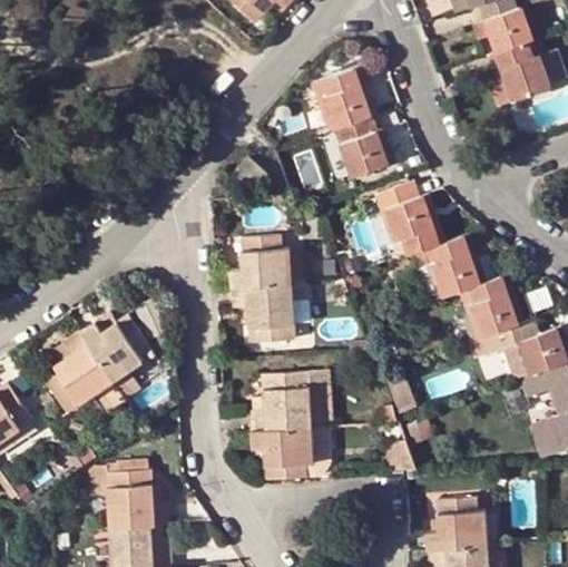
[(286,0),(229,0),(254,20),(264,9),(272,0),(277,0),(283,5),(286,0)]
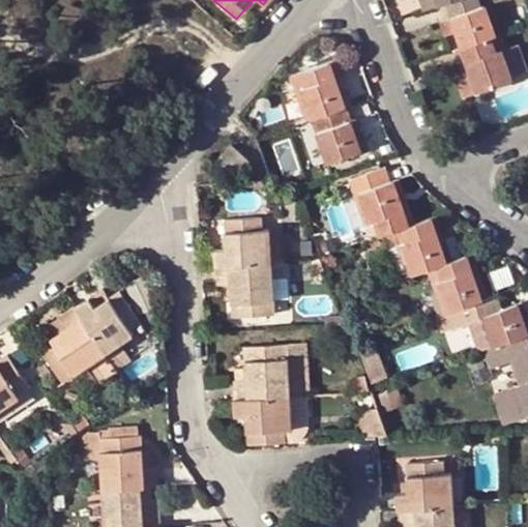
[(254,16),(263,4),(258,0),(253,0),(245,8),(254,16)]
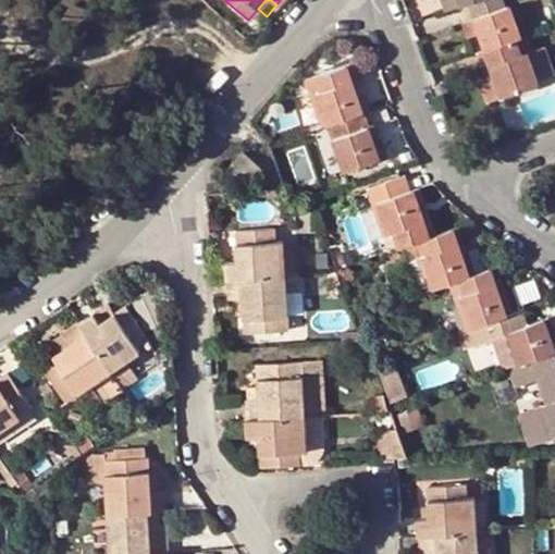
[(441,0),(445,11),(458,7),(456,0),(441,0)]
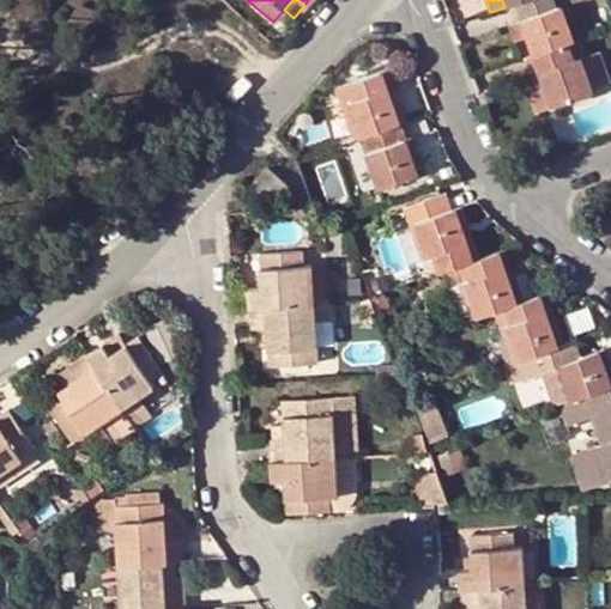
[(550,0),(526,0),(515,4),(521,23),(514,24),(519,40),(527,37),(534,56),(546,52),(570,43),(558,8),(554,8),(550,0)]
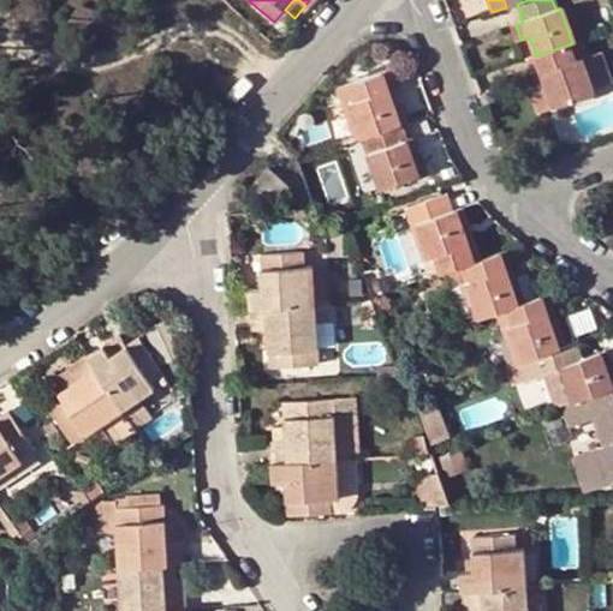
[(605,6),(597,7),(601,19),(608,17),(605,6)]
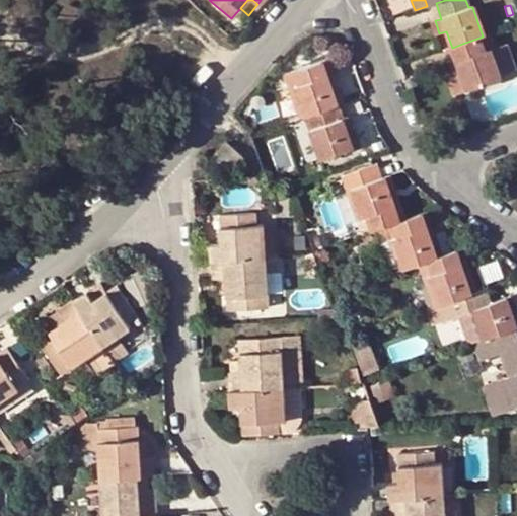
[(439,33),(435,20),(428,23),(433,37),(439,33)]
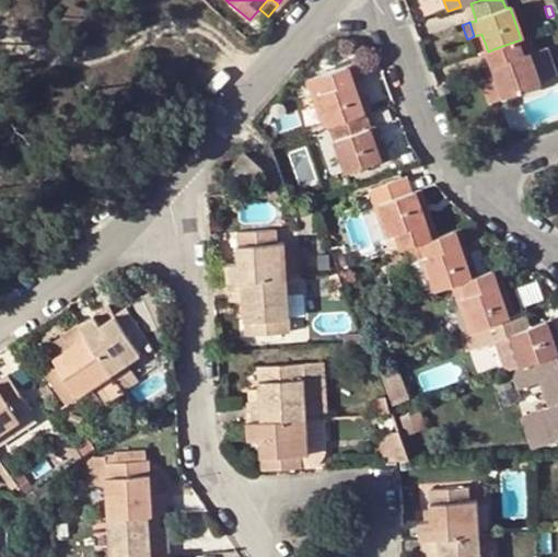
[(557,26),(527,37),(530,43),(557,32),(557,26)]
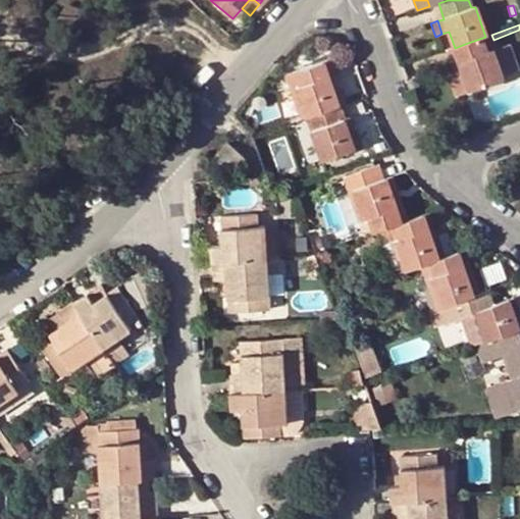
[(455,48),(449,50),(458,75),(463,73),(463,75),(470,91),(502,80),(501,78),(496,64),(491,51),(497,48),(494,40),(491,35),(485,37),(465,44),(455,48)]
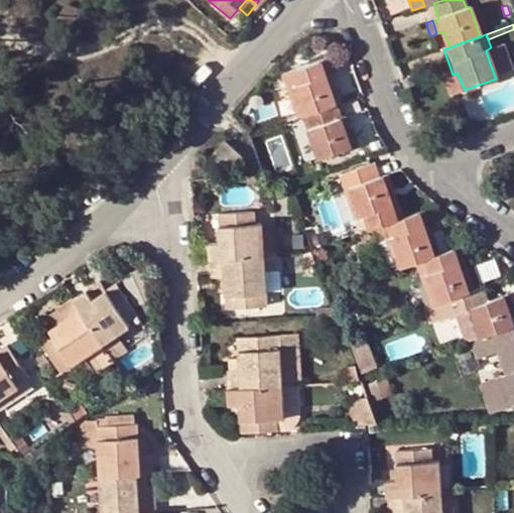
[(503,44),(491,47),(496,60),(490,63),(495,77),(512,70),(503,44)]
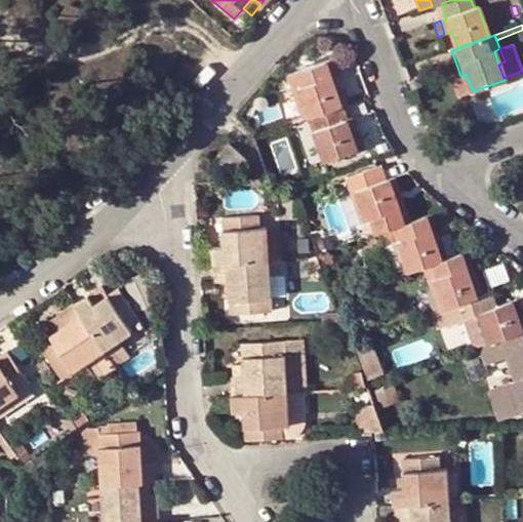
[(505,62),(499,48),(494,51),(498,65),(505,62)]
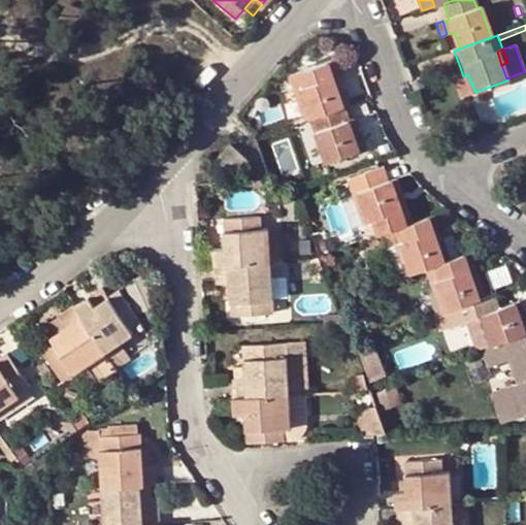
[(332,63),(324,66),(336,96),(344,93),(332,63)]
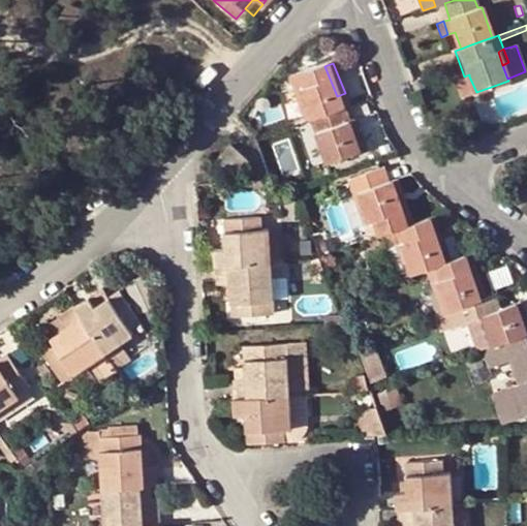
[(346,107),(350,106),(345,93),(337,96),(324,66),(302,74),(306,88),(296,91),(307,121),(311,120),(340,111),(346,107)]
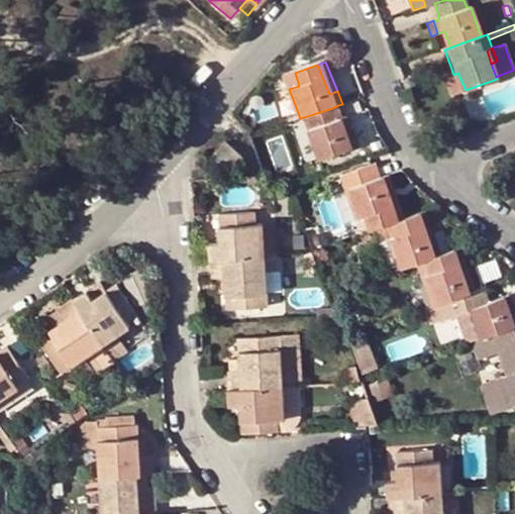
[(284,77),(289,89),(299,86),(295,73),(284,77)]
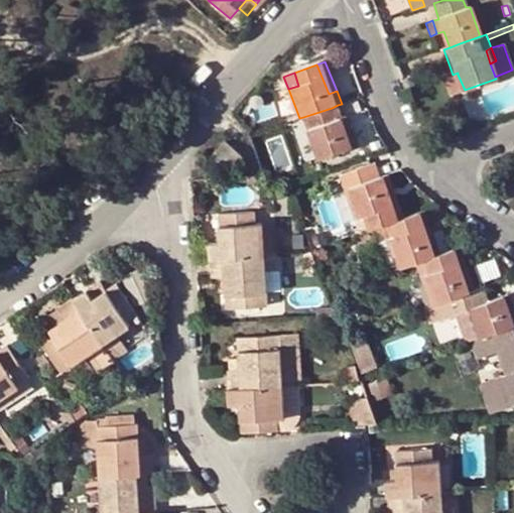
[(465,90),(458,75),(445,80),(451,95),(465,90)]
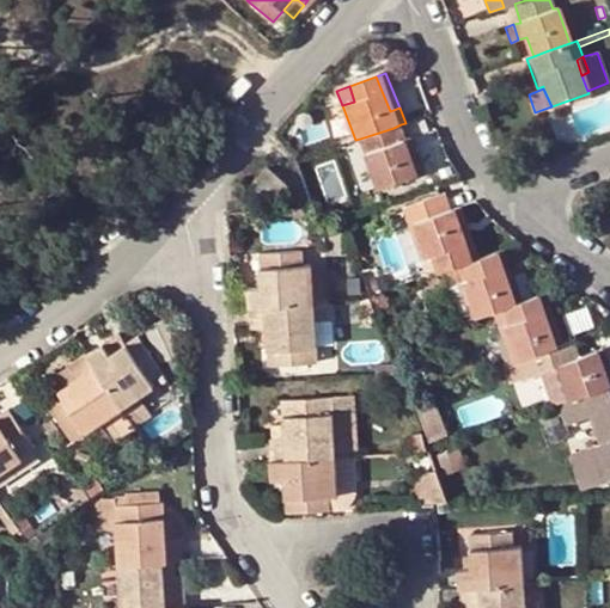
[(401,124),(394,128),(398,143),(403,142),(407,141),(401,124)]
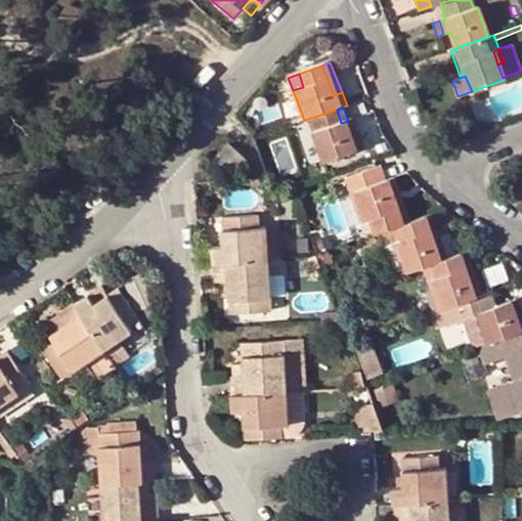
[(337,110),(308,119),(323,162),(362,149),(356,134),(351,136),(345,122),(341,123),(337,110)]
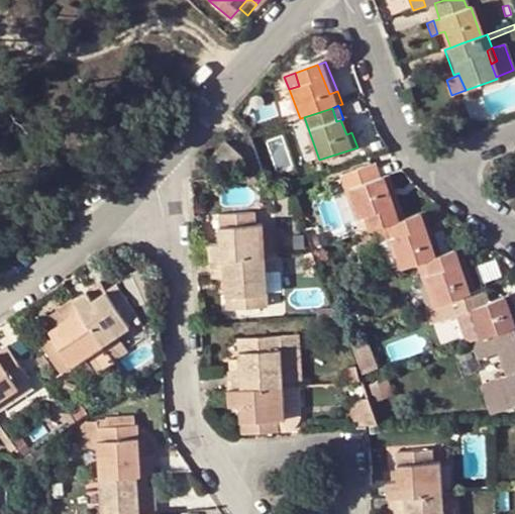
[(343,119),(340,120),(346,134),(351,132),(346,118),(343,119)]
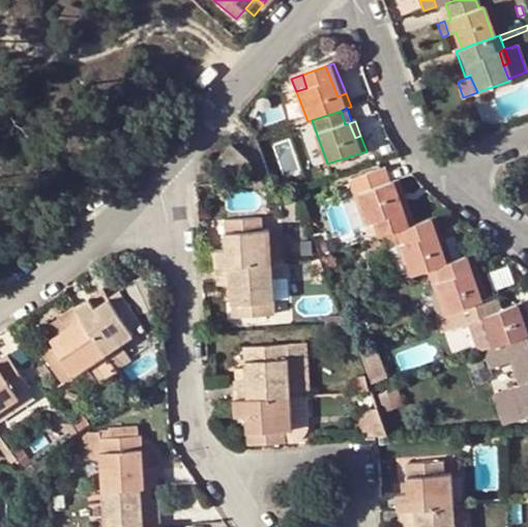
[(245,160),(230,146),(218,158),(233,174),(245,160)]
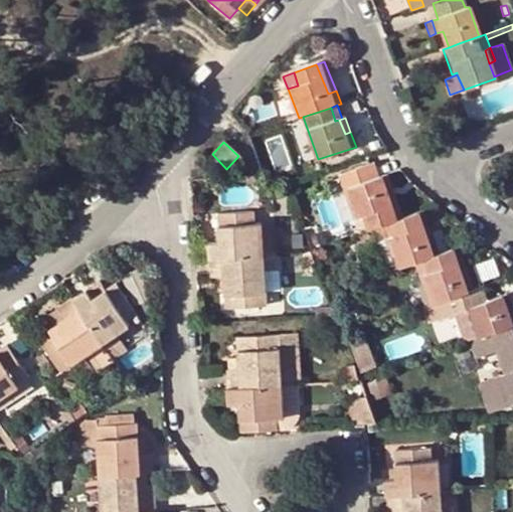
[(363,214),(369,230),(372,229),(380,226),(393,221),(382,192),(390,188),(385,174),(378,177),(373,163),(338,175),(354,218),(363,214)]
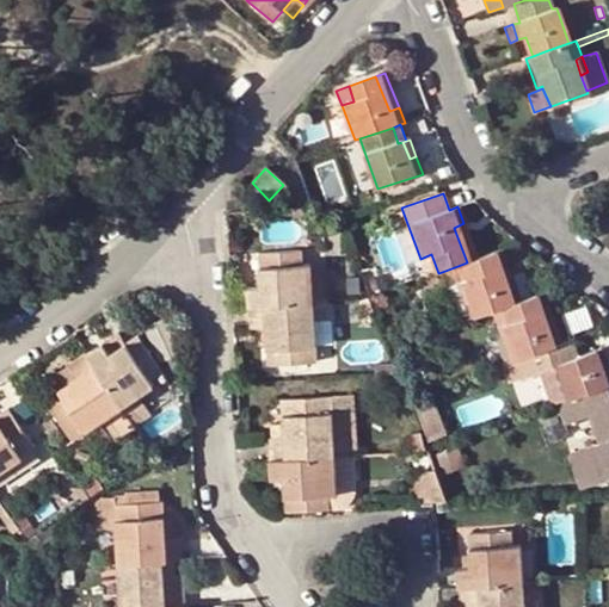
[(307,218),(306,210),(294,210),(294,220),(307,218)]
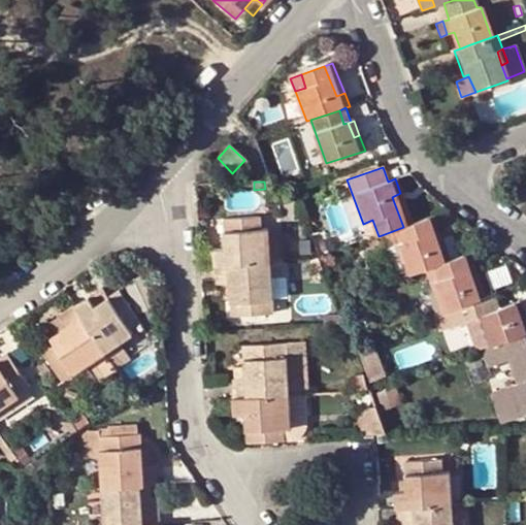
[(407,226),(412,224),(400,193),(392,197),(403,227),(407,226)]
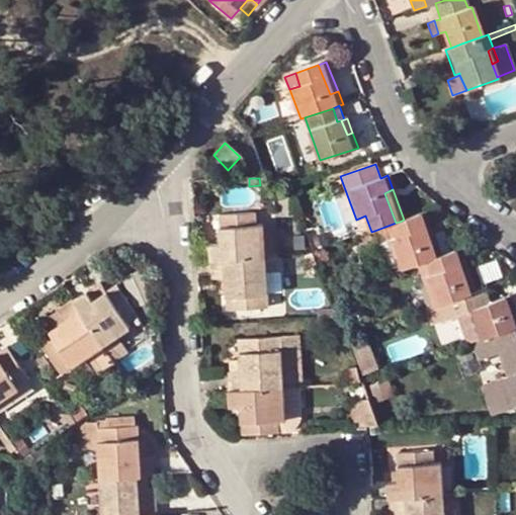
[(435,243),(424,211),(417,215),(429,245),(435,243)]
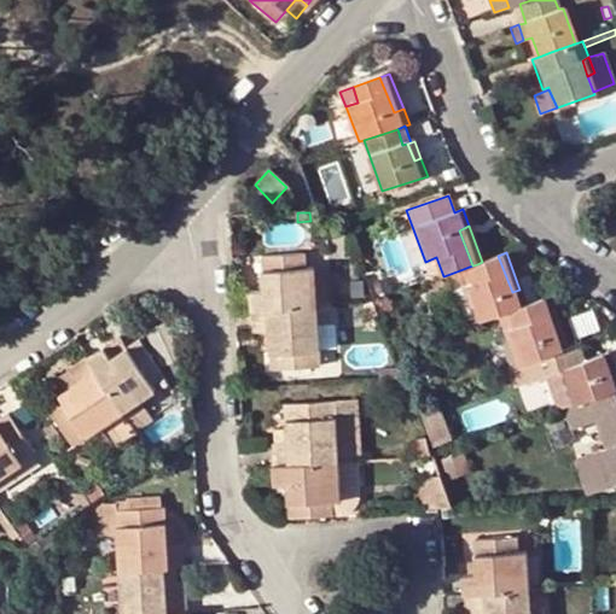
[(290,310),(315,308),(313,269),(304,270),(303,256),(262,258),(265,293),(251,293),(253,313),(290,310)]
